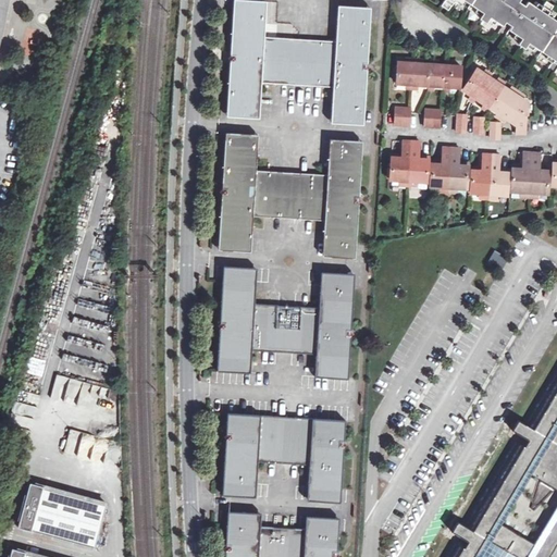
[(234,0),(231,57),(227,116),(259,118),(261,96),(262,83),(274,84),(292,85),(295,38),(273,37),(264,37),(265,24),(267,1),(254,0),(234,0)]
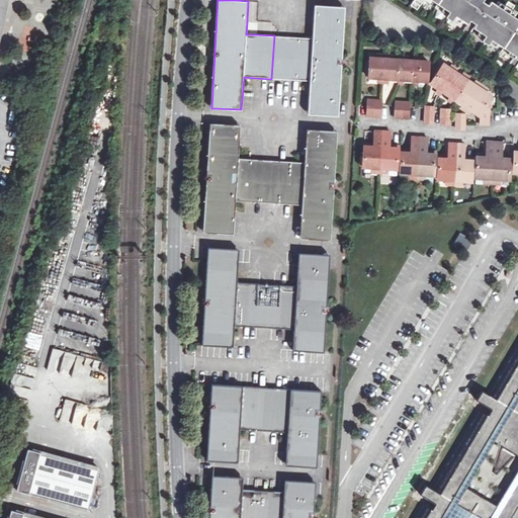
[(460,18),(467,23),(470,20),(478,9),(484,0),(483,0),(414,0),(412,4),(418,7),(418,8),(423,0),(432,0),(443,7),(444,5),(451,9),(449,11),(446,16),(452,21),(456,16),(457,14),(461,16),(460,18)]
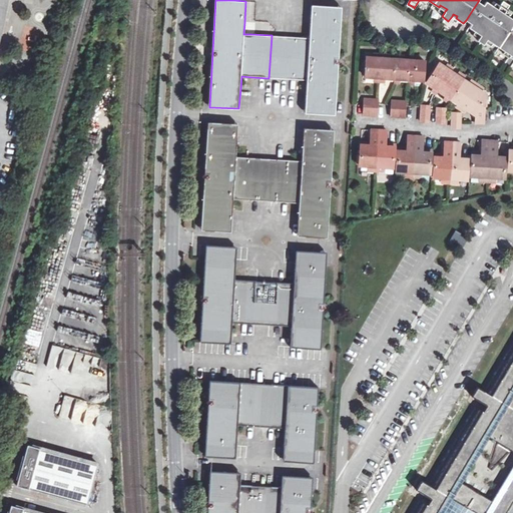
[(473,9),(466,20),(471,23),(479,13),(484,4),(479,0),(473,9)]
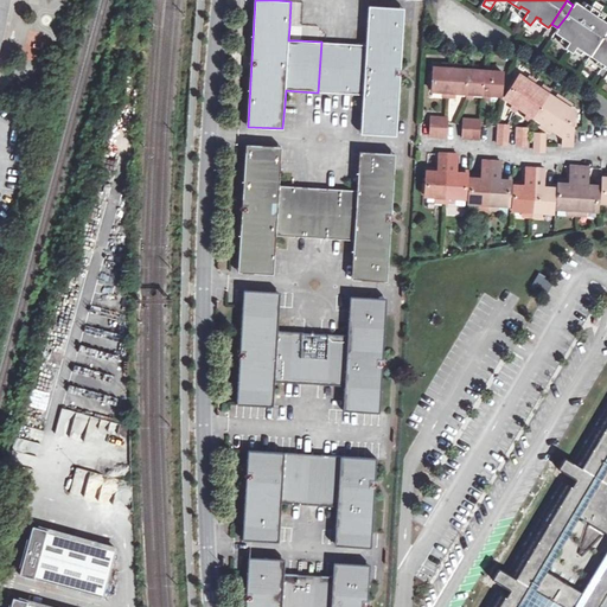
[(561,36),(562,33),(572,39),(569,42),(566,48),(573,52),(576,46),(577,44),(582,46),(581,49),(596,59),(598,57),(606,62),(606,20),(596,13),(601,6),(594,1),(588,8),(575,0),(573,5),(567,16),(557,27),(555,32),(561,36)]
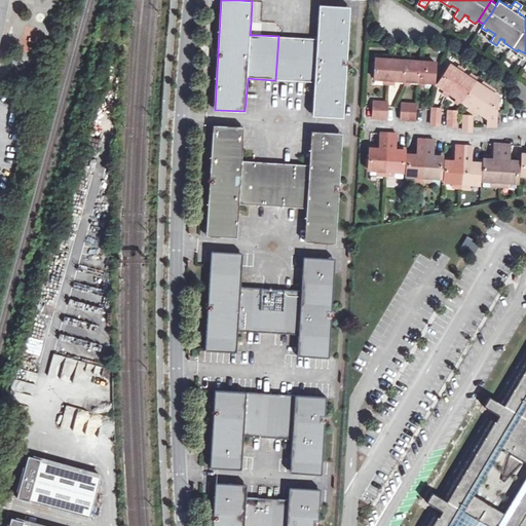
[(304,38),(278,36),(275,80),(305,81),(315,82),(314,94),(313,115),(343,117),(347,61),(350,7),(320,5),(320,17),(317,39),(304,38)]
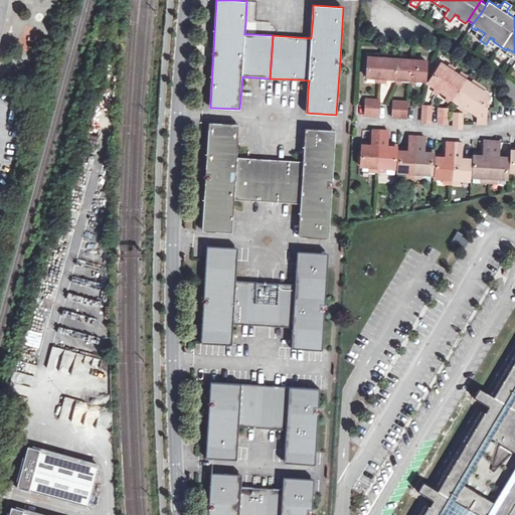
[(425,81),(425,78),(426,61),(420,60),(420,57),(412,57),(411,60),(405,59),(406,56),(397,56),(397,59),(391,58),(391,55),(374,54),(374,57),(368,57),(366,76),(375,77),(381,77),(384,78),(388,78),(395,78),(402,79),(410,80),(416,80),(425,81)]
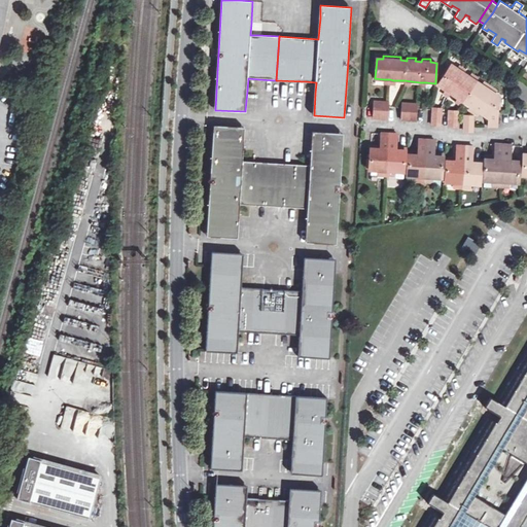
[(446,89),(451,93),(457,98),(463,101),(469,106),(472,107),(476,109),(480,112),(489,117),(488,127),(498,126),(498,97),(495,94),(497,92),(483,82),(482,84),(477,81),(478,78),(471,74),(469,77),(464,73),(465,70),(459,66),(457,69),(451,65),(438,84),(446,89)]
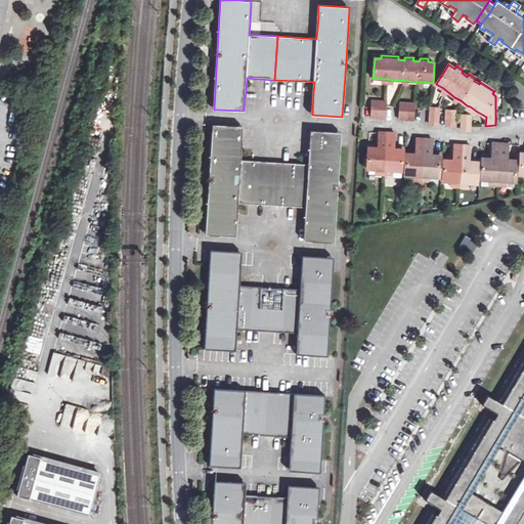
[(378,117),(379,117),(385,118),(386,118),(387,102),(372,101),(370,117),(372,117),(378,117)]
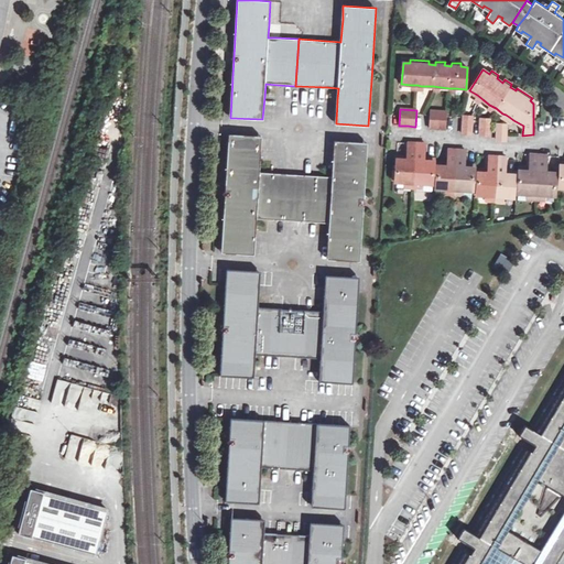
[(430,128),(431,128),(437,128),(438,128),(445,129),(446,129),(447,112),(431,111),(430,128)]
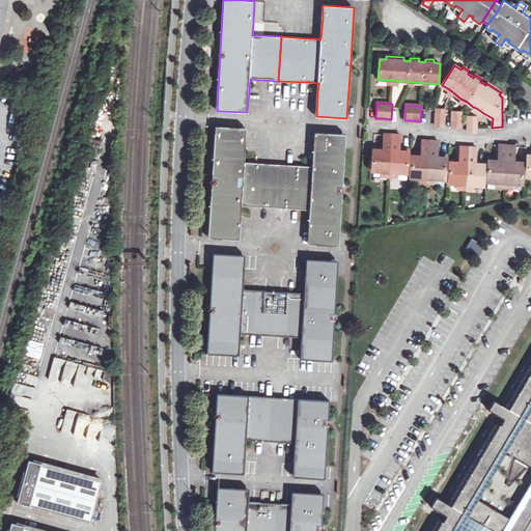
[(436,126),(437,126),(442,127),(444,127),(445,111),(437,110),(436,126)]
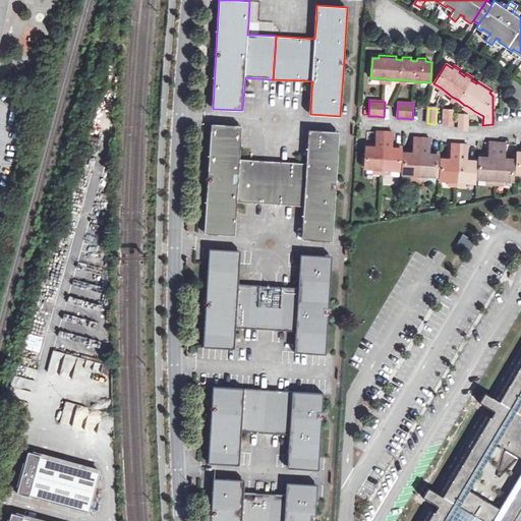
[(452,125),(452,110),(445,109),(444,125),(445,125),(451,125),(452,125)]
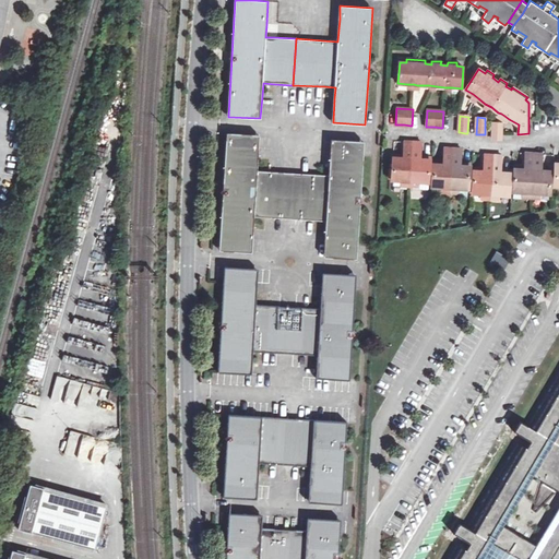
[(492,139),(494,139),(500,140),(501,140),(502,123),(494,122),(492,139)]
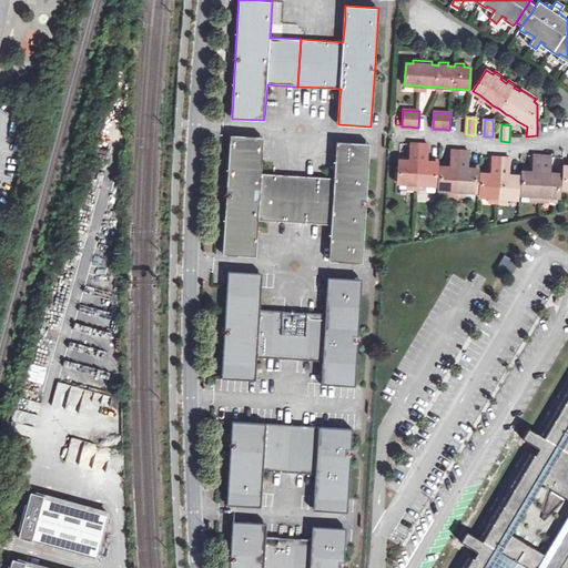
[(257,234),(259,221),(267,222),(291,223),(294,176),(273,174),(261,173),(262,163),(263,138),(231,135),(226,195),(223,255),(256,256),(257,234)]
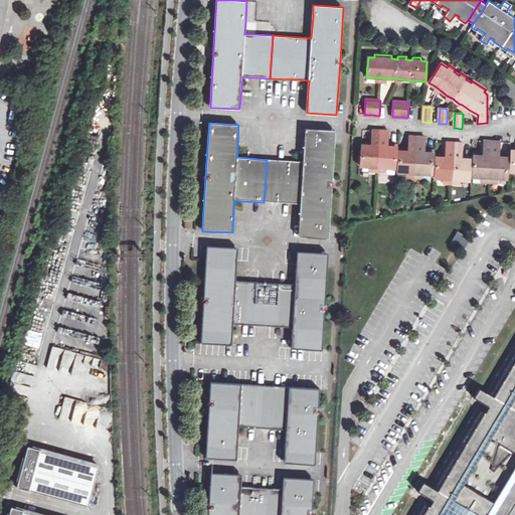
[(290,161),(267,160),(264,202),(288,203),(301,204),(300,217),(299,237),(329,239),(332,185),(335,131),(306,129),(304,149),(304,161),(290,161)]
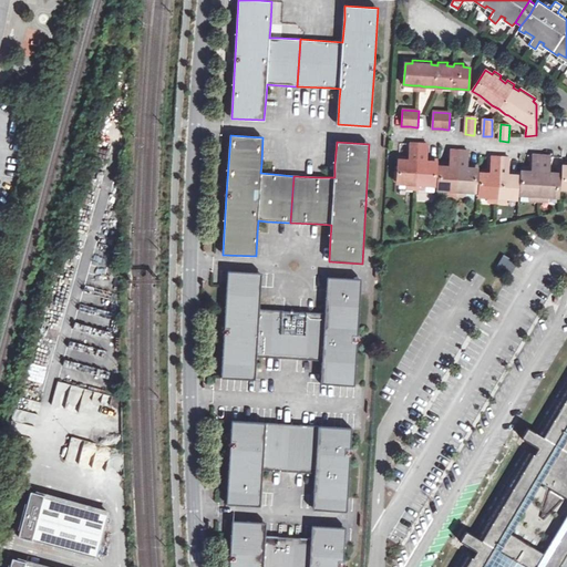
[(435,185),(436,160),(429,158),(428,162),(425,162),(425,158),(426,148),(428,148),(428,145),(426,144),(420,144),(418,144),(412,143),(409,143),(409,148),(411,148),(410,158),(410,161),(408,161),(408,157),(400,157),(399,160),(398,183),(400,183),(400,188),(406,189),(406,184),(416,184),(426,184),(425,191),(434,192),(435,185)]
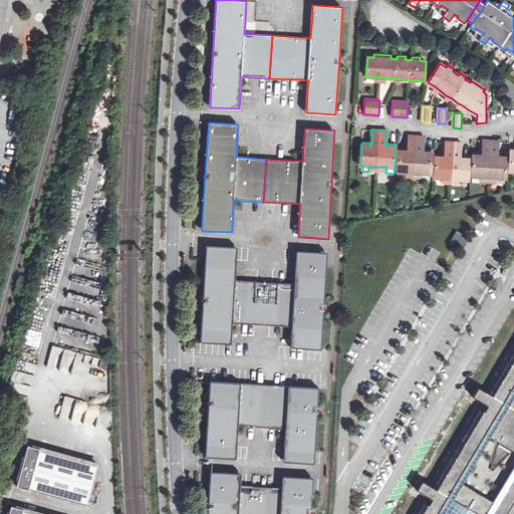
[(410,137),(408,136),(408,141),(409,141),(409,149),(409,152),(406,152),(407,150),(399,149),(398,172),(406,173),(414,173),(423,174),(431,174),(433,151),(425,151),(425,153),(423,153),(423,150),(423,141),(425,142),(425,138),(423,137),(417,137),(416,137),(410,137)]
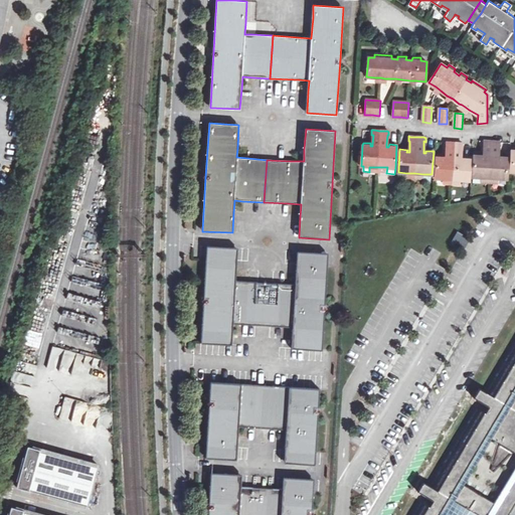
[(484,156),(482,156),(482,154),(474,153),(473,176),(480,177),(489,178),(498,178),(507,179),(508,156),(501,155),(500,157),(498,157),(498,155),(499,146),(500,146),(501,142),(499,142),(492,142),(491,142),(485,141),(484,141),(483,145),(485,145),(484,154),(484,156)]
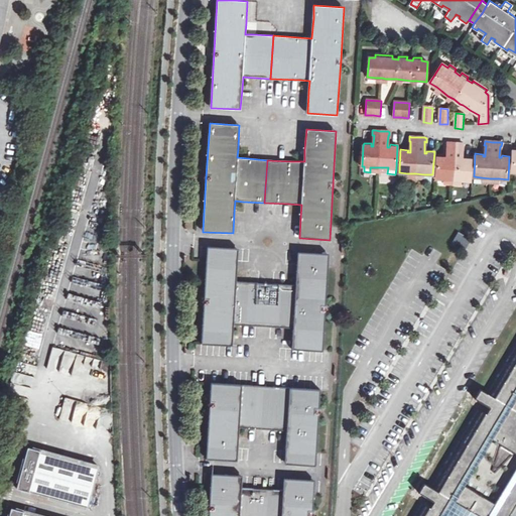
[(446,143),(446,147),(447,147),(447,156),(447,158),(444,158),(444,156),(437,155),(436,178),(444,179),(453,179),(462,180),(470,180),(472,157),(464,157),(464,159),(462,159),(462,156),(463,148),(464,148),(464,143),(462,144),(456,143),(455,143),(448,143),(446,143)]
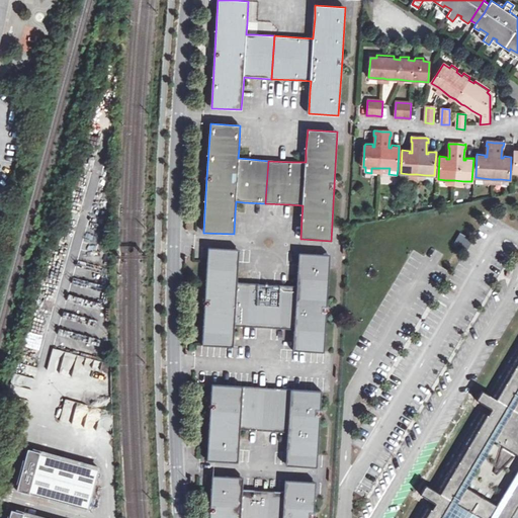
[(465,250),(471,240),(459,233),(453,243),(465,250)]
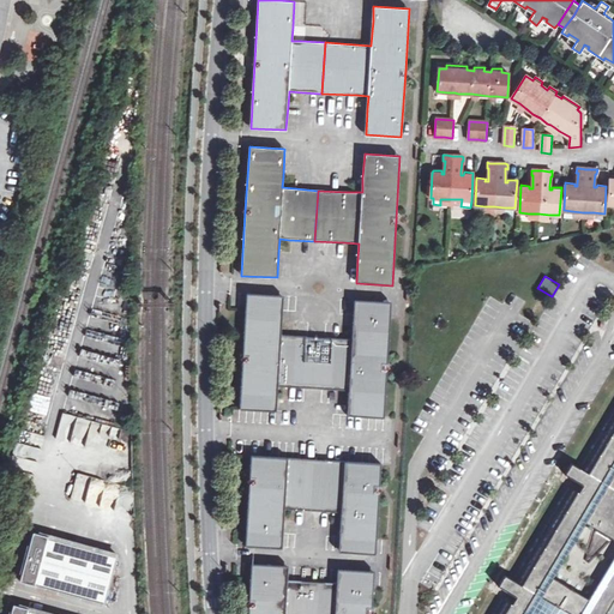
[(281,324),(283,296),(247,294),(244,357),(240,409),(276,411),(277,399),(278,385),(288,386),(314,387),(318,337),(292,336),(281,335),(281,324)]
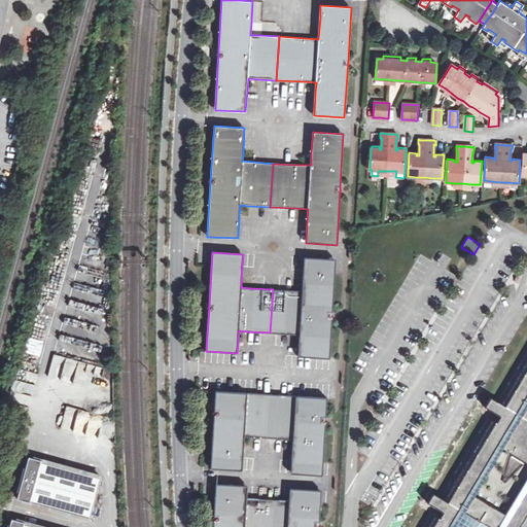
[(290,290),(273,289),(270,332),(289,334),(300,335),(299,350),(299,356),(329,358),(332,315),(336,259),(305,257),(304,280),(303,291),(290,290)]
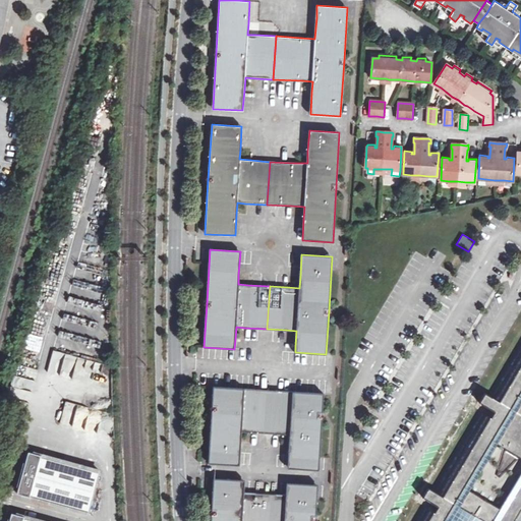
[(520,520),(520,345),(490,396),(484,393),(479,402),(495,411),(491,415),(482,410),(435,491),(429,488),(423,499),(438,508),(435,514),(424,509),(416,520),(520,520)]
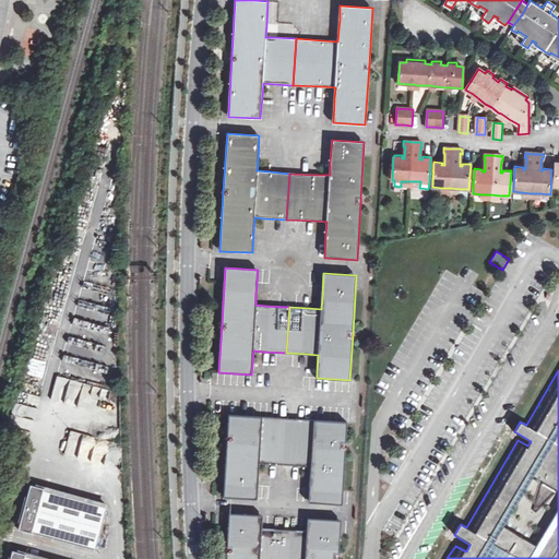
[(224,497),(257,498),(258,476),(259,463),(269,463),(282,464),(285,418),(229,415),(227,439),(224,497)]
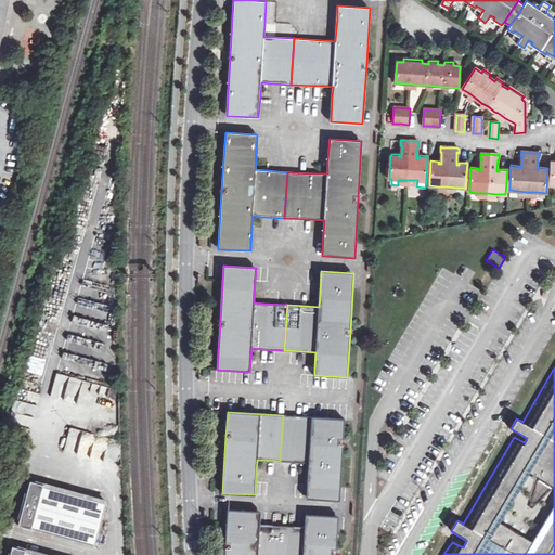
[(344,420),(283,415),(280,461),(297,462),(309,462),(308,476),(307,499),(339,501),(343,442),(344,420)]
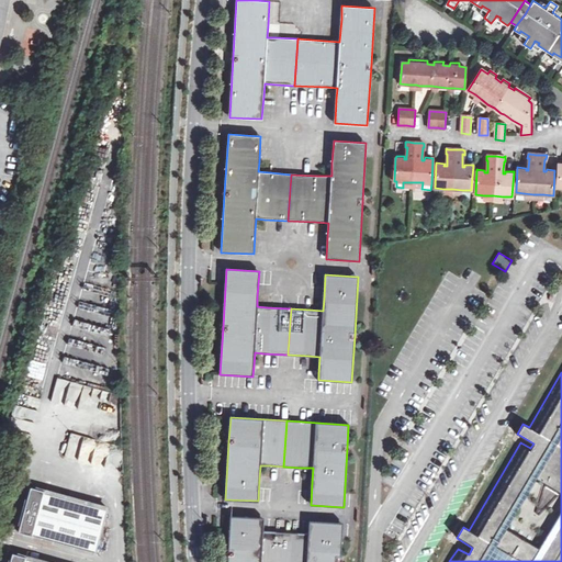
[(103,467),(109,444),(70,434),(65,457),(103,467)]
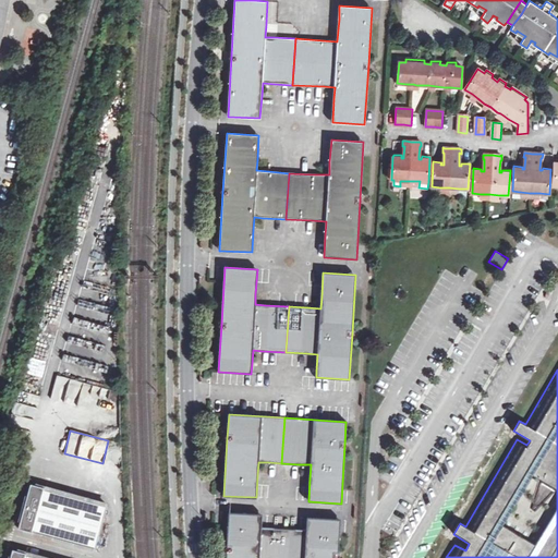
[(19,528),(95,548),(107,504),(31,483),(27,495),(25,495),(26,497),(25,504),(29,505),(27,509),(24,508),(19,528)]
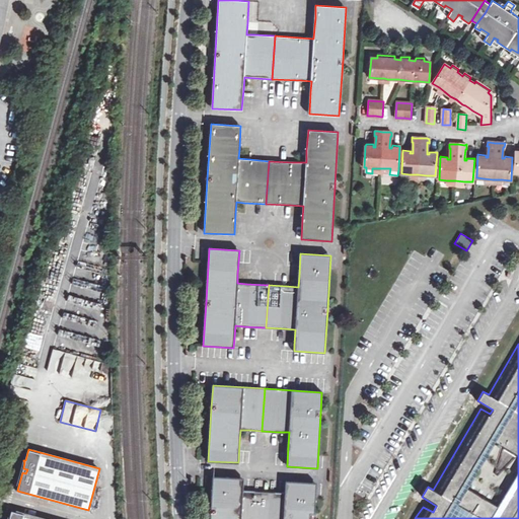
[(262,518),(264,492),(243,491),(243,478),(213,476),(211,509),(210,518),(262,518)]
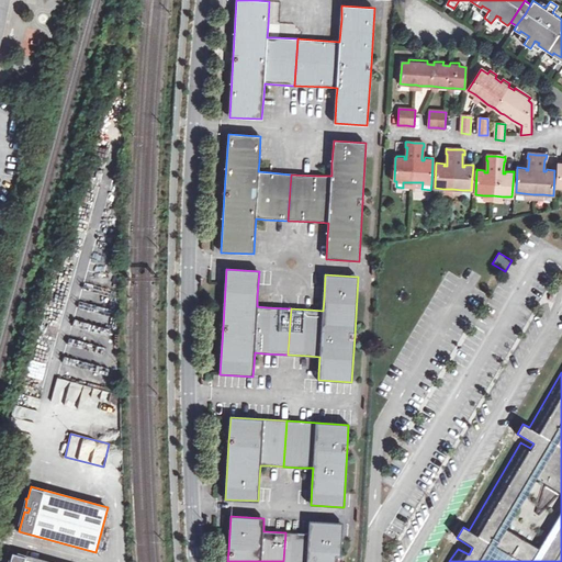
[(339,561),(340,558),(343,524),(310,520),(308,535),(285,532),(283,561),(339,561)]
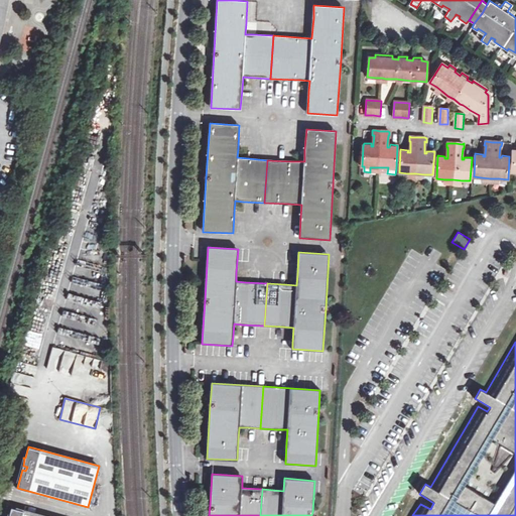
[(41,515),(11,507),(9,515),(41,515)]
